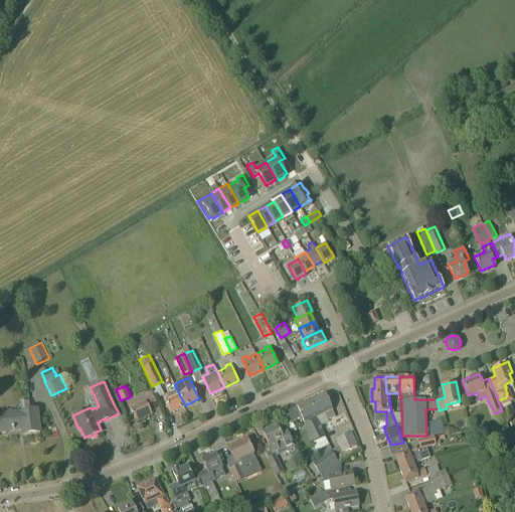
[(135,398),(129,401),(132,407),(131,408),(133,411),(137,420),(146,416),(148,417),(150,416),(151,414),(152,413),(151,411),(159,407),(155,398),(151,390),(135,398)]
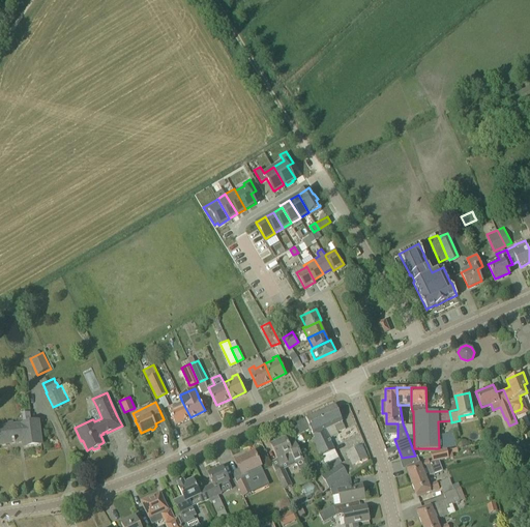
[(190,417),(182,402),(174,406),(173,404),(167,406),(175,423),(190,417)]
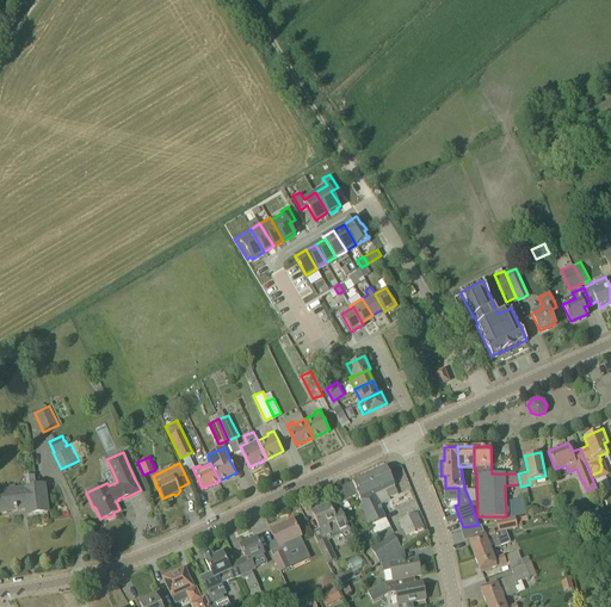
[(386,464),(352,479),(352,481),(358,494),(362,502),(360,503),(370,524),(375,521),(386,516),(378,502),(389,497),(388,496),(397,491),(394,483),(395,483),(386,464)]
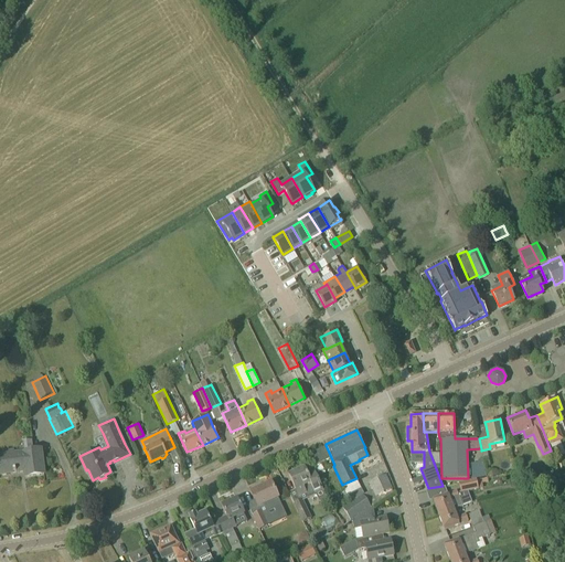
[(331,457),(326,445),(310,452),(316,464),(331,457)]
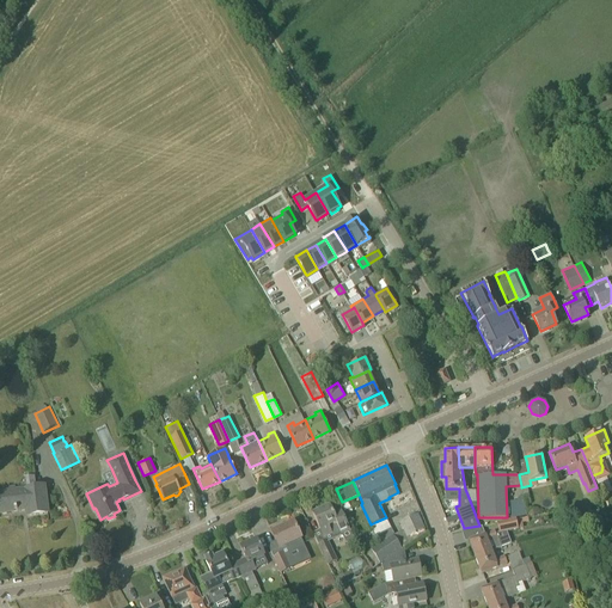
[(0,510),(17,509),(17,504),(25,504),(26,514),(48,511),(47,499),(44,485),(17,487),(17,486),(6,487),(7,489),(0,490),(0,510)]
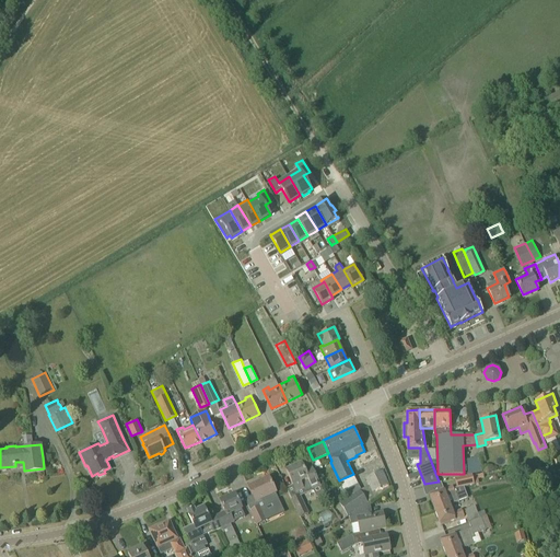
[(483,472),(481,465),(480,457),(469,459),(470,474),(473,474),(483,472)]
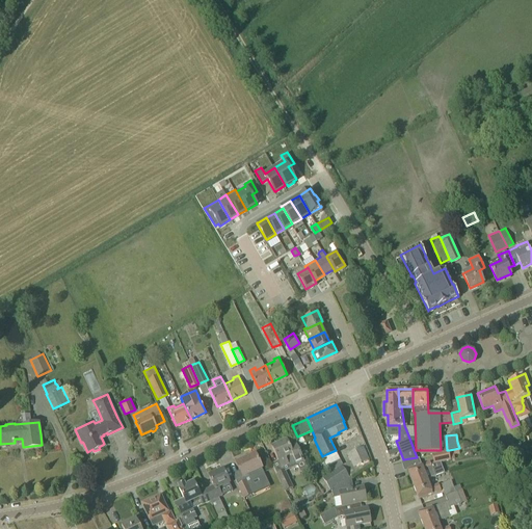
[(300,450),(297,444),(295,441),(288,444),(286,439),(285,440),(284,439),(278,441),(278,443),(272,446),(282,466),(287,463),(289,467),(303,459),(300,450)]
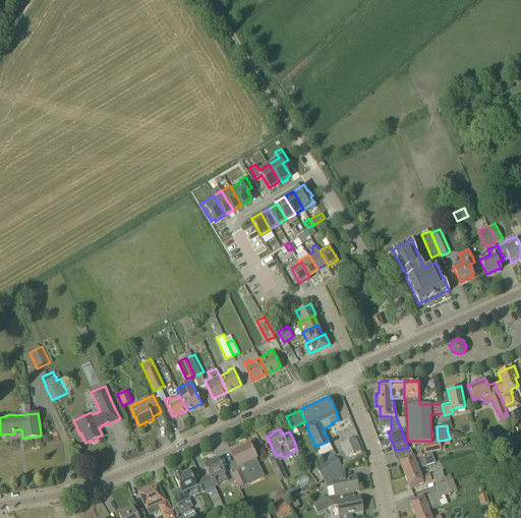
[(355,436),(346,440),(340,443),(346,456),(352,453),(361,449),(355,436)]
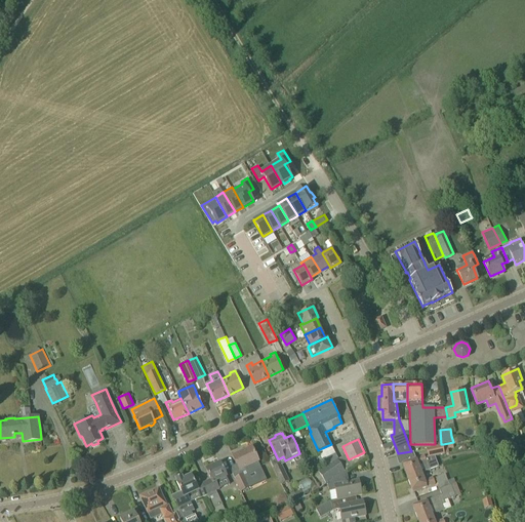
[(444,452),(443,444),(441,444),(426,448),(428,455),(444,452)]
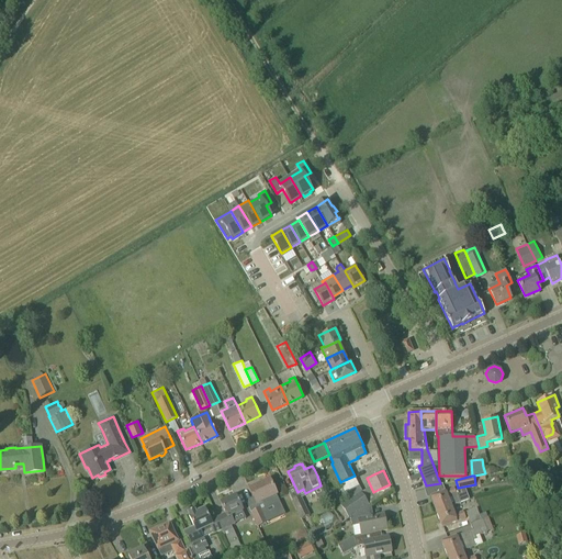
[(280,500),(274,489),(270,479),(249,488),(258,506),(250,511),(258,525),(268,521),(263,511),(268,510),(266,506),(280,500)]
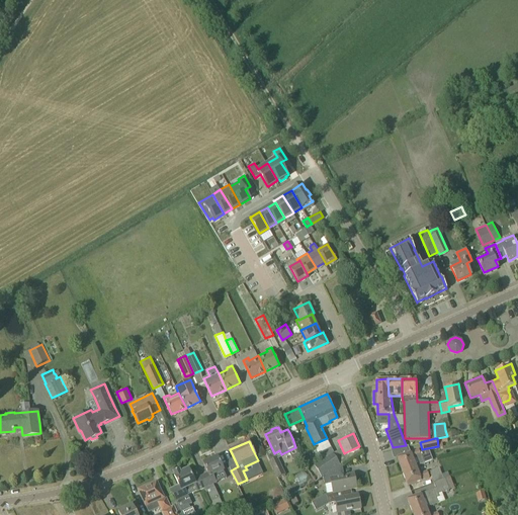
[(406,452),(397,456),(402,469),(416,464),(424,461),(419,447),(410,451),(410,450),(406,452)]
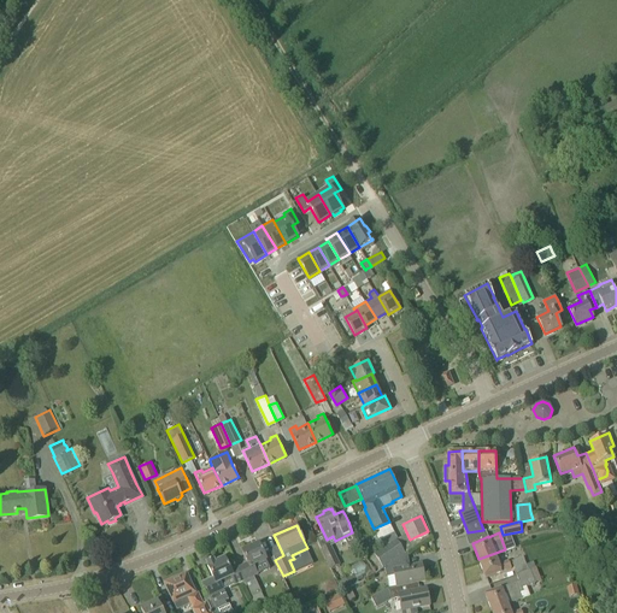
[(393,561),(407,552),(398,537),(374,553),(382,567),(385,565),(393,561)]
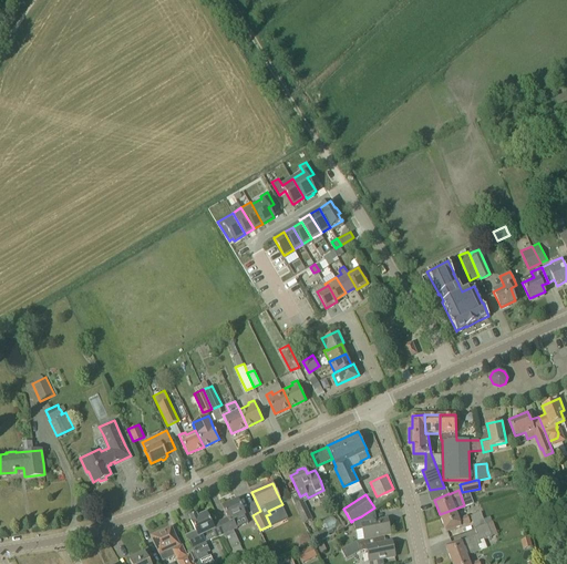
[(245,513),(243,509),(238,499),(223,506),(227,516),(218,521),(224,532),(230,547),(240,543),(233,527),(237,526),(234,519),(245,513)]
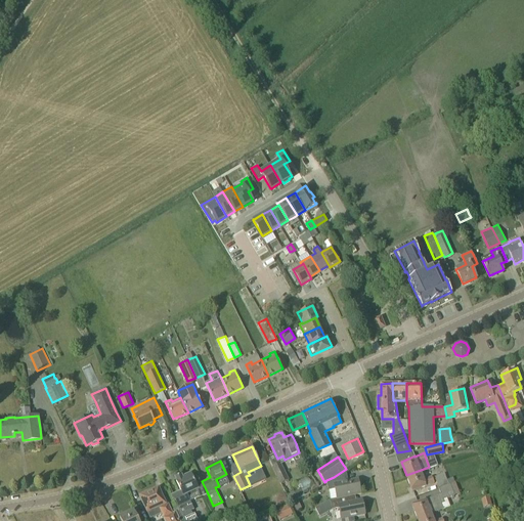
[(288,478),(279,462),(272,465),(280,482),(288,478)]
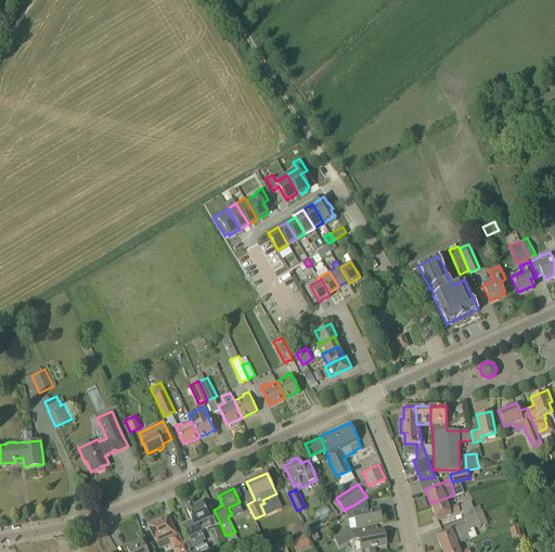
[(460,510),(456,503),(449,506),(446,498),(430,503),(437,518),(460,510)]
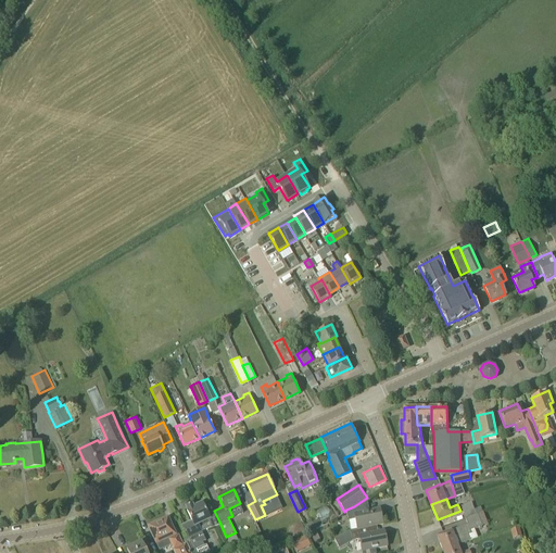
[(219,522),(214,511),(207,513),(206,511),(209,510),(204,500),(201,502),(201,501),(199,501),(197,501),(196,502),(194,504),(193,505),(192,503),(186,506),(192,520),(184,524),(189,536),(188,537),(197,552),(207,552),(206,550),(209,549),(206,543),(204,544),(202,540),(205,539),(201,530),(204,528),(201,520),(207,517),(211,526),(219,522)]
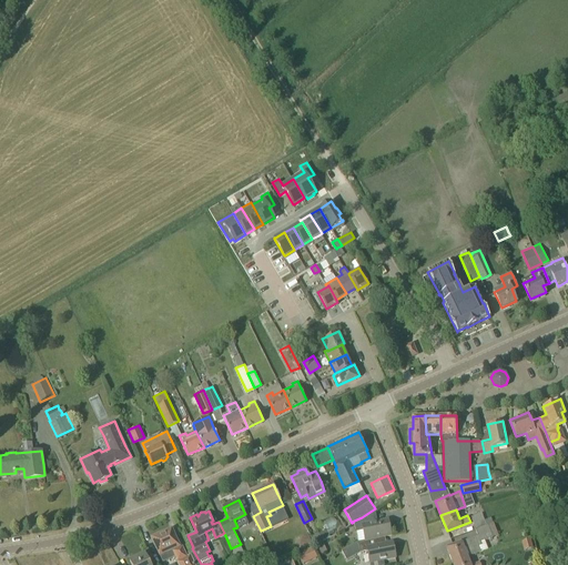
[(474,523),(485,518),(482,511),(470,514),(474,523)]
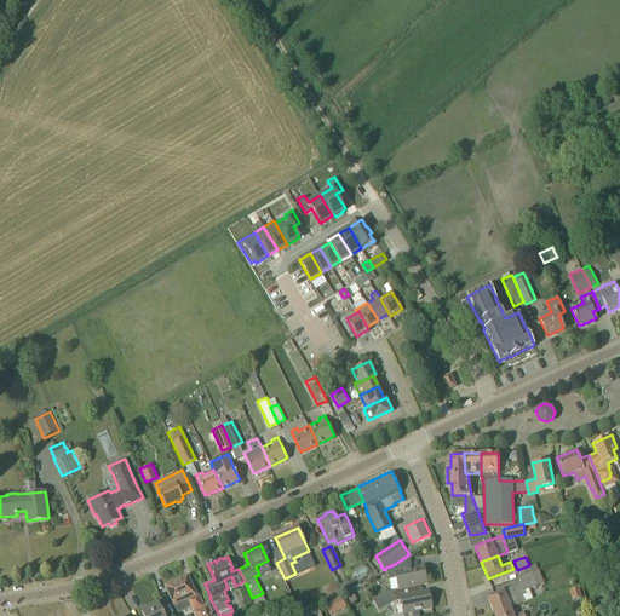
[(396,570),(395,564),(386,568),(389,577),(396,576),(399,587),(420,582),(420,583),(426,581),(424,565),(396,570)]
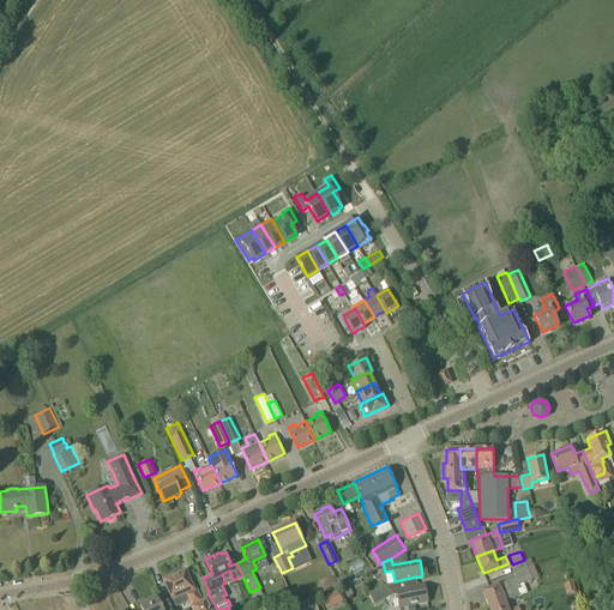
[(533,578),(528,565),(513,569),(519,584),(533,578)]
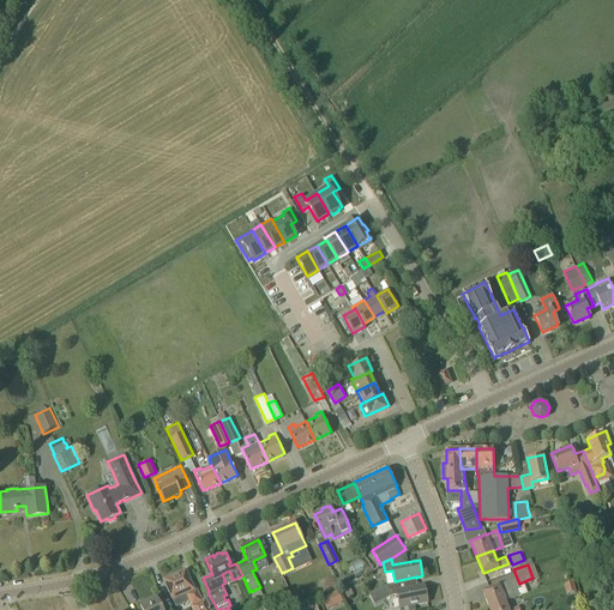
[(203,601),(199,592),(194,581),(191,583),(186,573),(174,578),(174,577),(164,580),(173,599),(176,605),(190,599),(193,609),(210,609),(205,598),(203,601)]
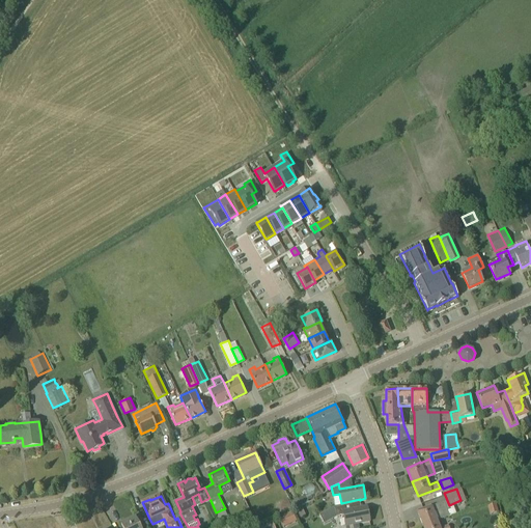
[(291,506),(287,497),(283,499),(280,507),(282,511),(291,506)]
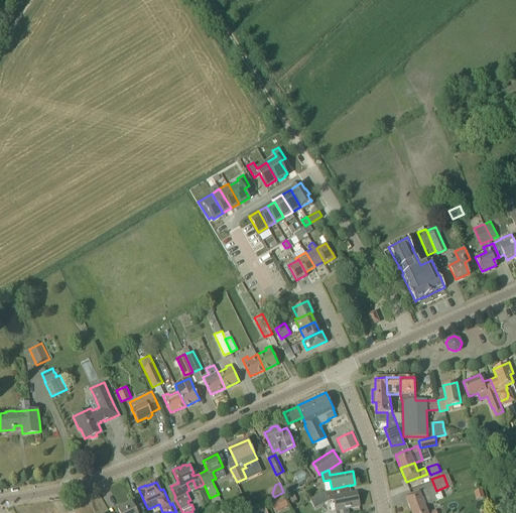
[(350,486),(350,485),(332,489),(325,490),(310,499),(314,507),(327,500),(334,499),(336,509),(360,505),(357,491),(346,493),(344,487),(350,486)]
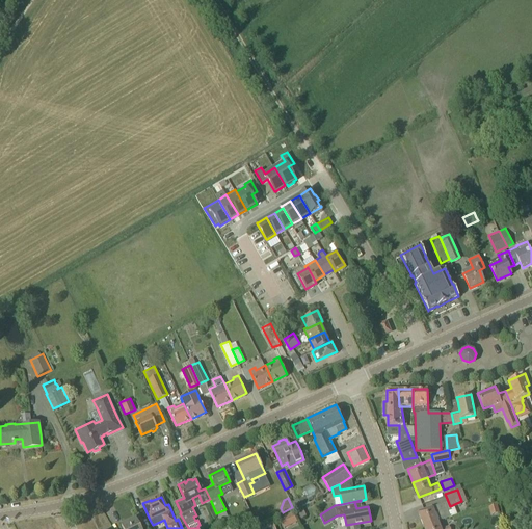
[(450,514),(445,501),(432,505),(418,510),(424,525),(437,520),(451,514),(451,513),(450,514)]
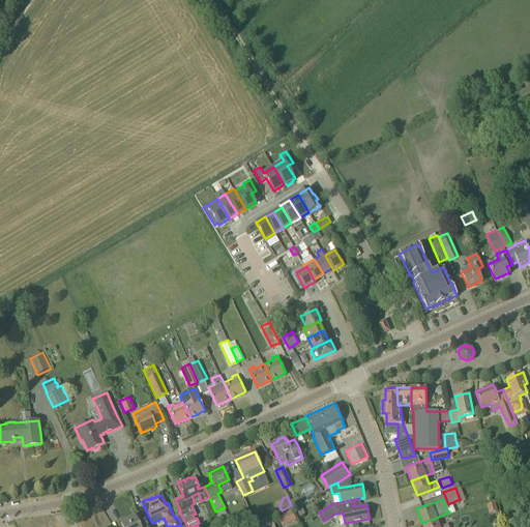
[(305,513),(302,505),(294,509),(298,516),(305,513)]
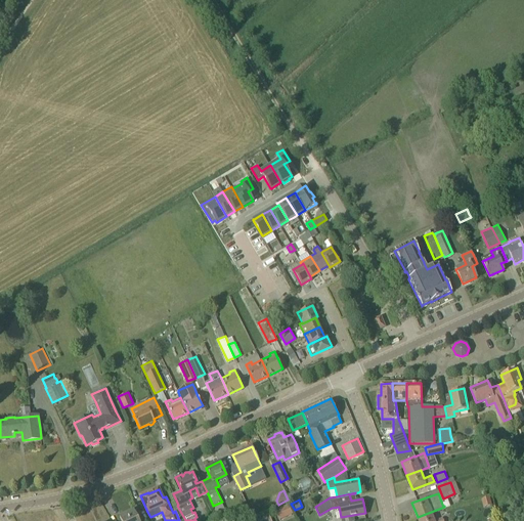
[(273,509),(278,518),(292,512),(287,502),(273,509)]
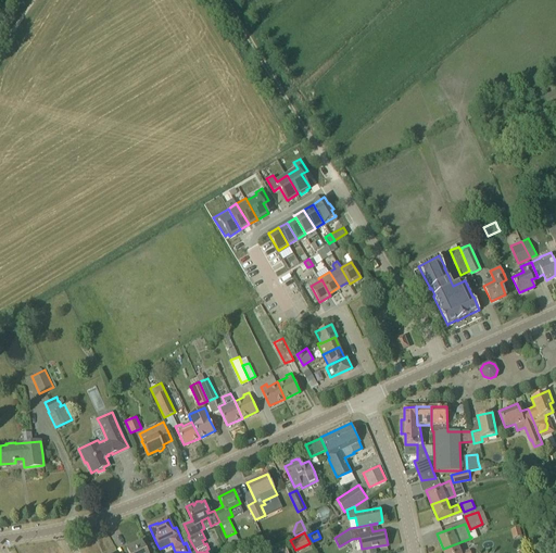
[(147,552),(146,550),(141,540),(127,548),(129,552),(147,552)]
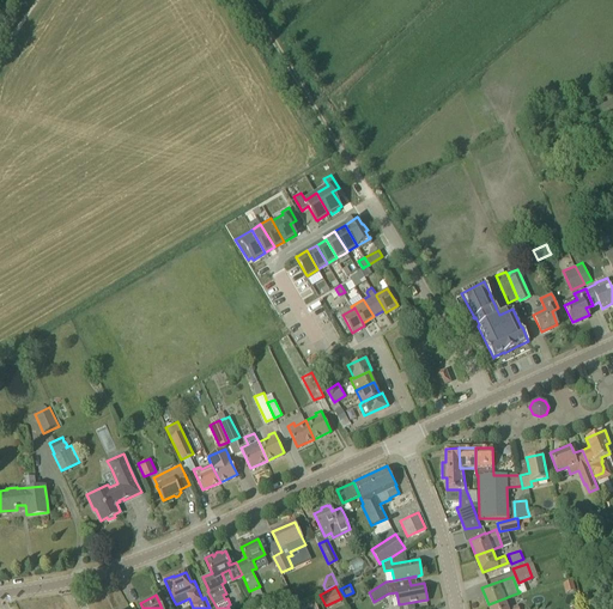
[(508,608),(504,598),(489,604),(490,608),(519,608),(517,603),(508,608)]
